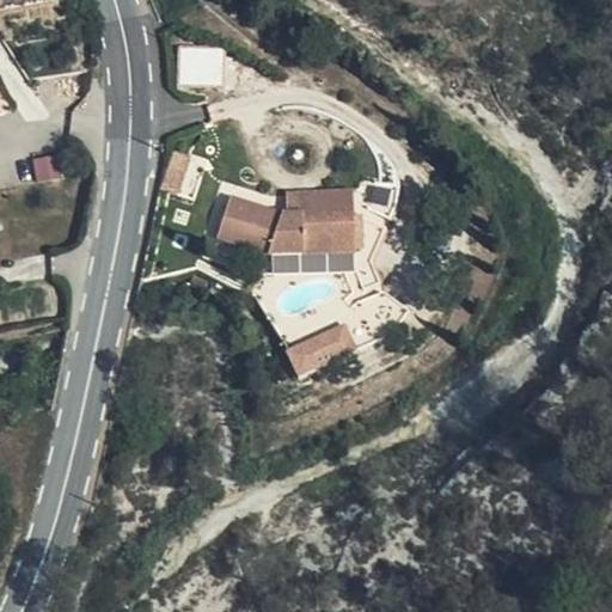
[(221,47),(178,46),(178,79),(222,79),(221,47)]
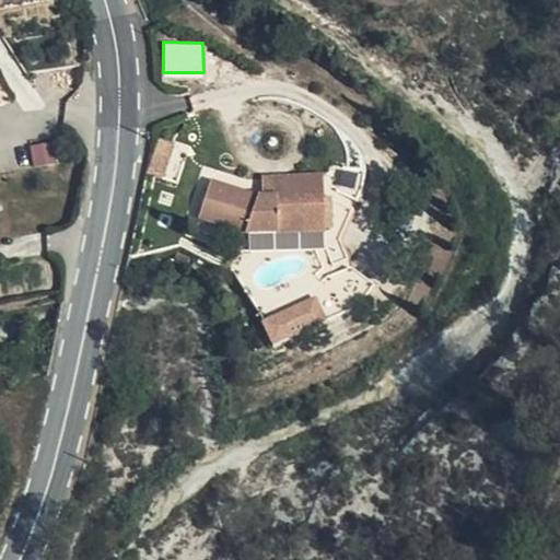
[(174,124),(158,117),(155,130),(150,163),(199,181),(205,153),(171,141),(174,124)]
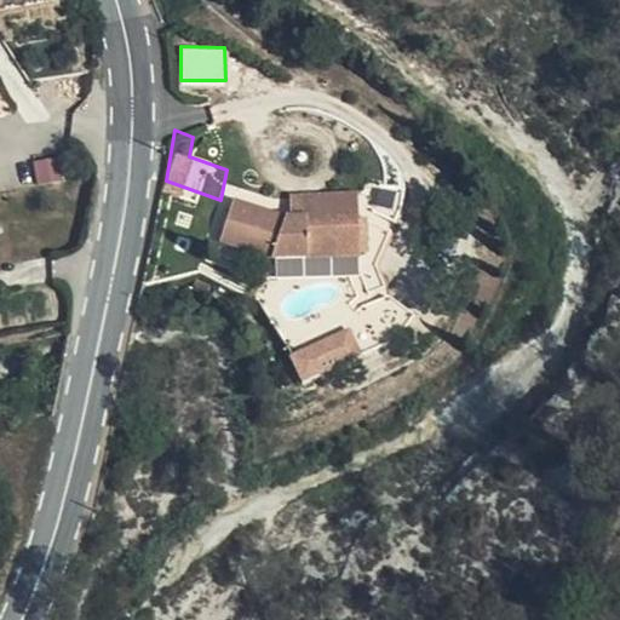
[(277,190),(274,210),(345,224),(350,205),(277,190)]
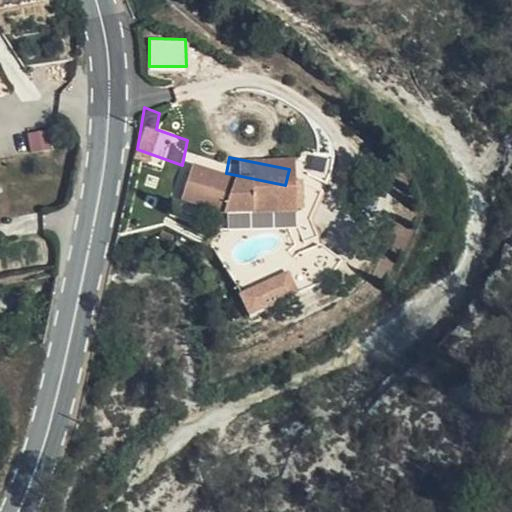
[(285,185),(226,173),(193,162),(178,195),(214,207),(281,218),(285,185)]
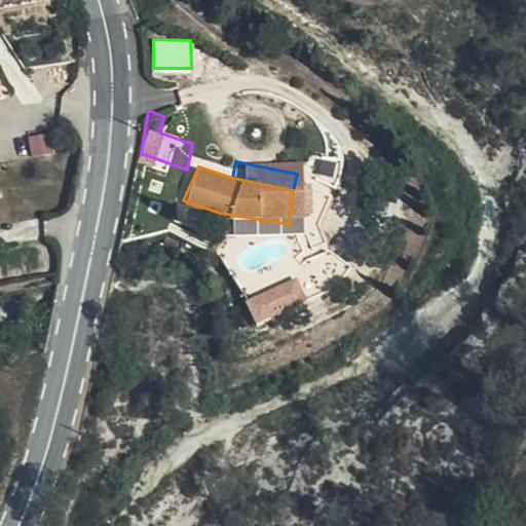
[(258,324),(308,298),(297,276),(247,302),(258,324)]
